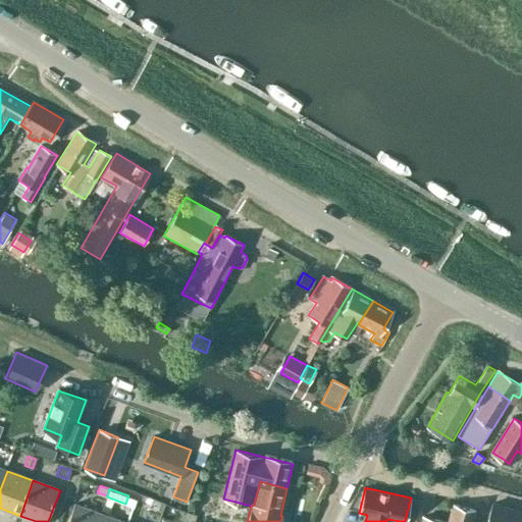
[(142,496),(139,504),(150,508),(153,500),(142,496)]
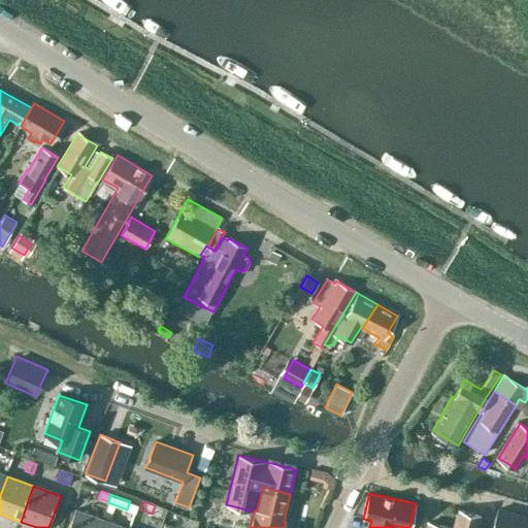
[(114,505),(108,502),(102,519),(104,520),(109,522),(114,505)]
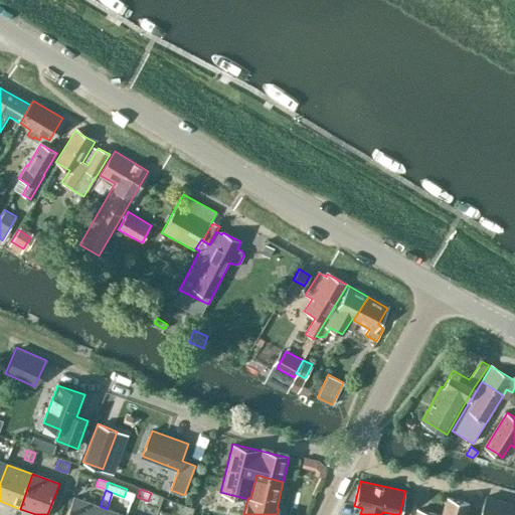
[(98,514),(102,507),(75,497),(67,514),(98,514)]
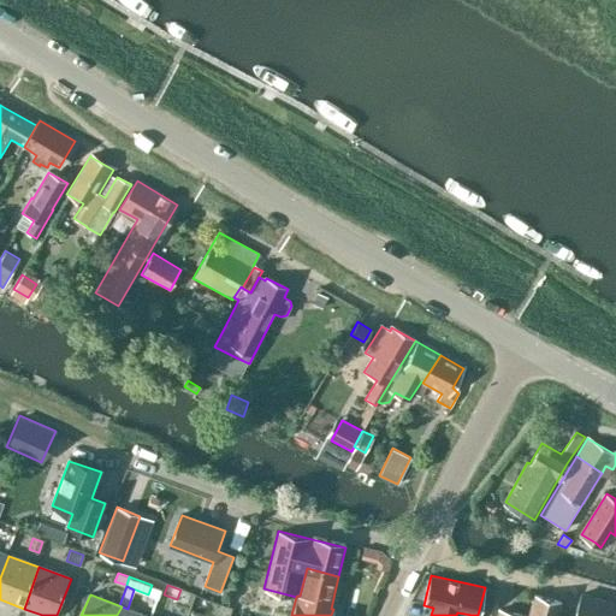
[(615,615),(615,606),(582,596),(575,615),(615,615)]
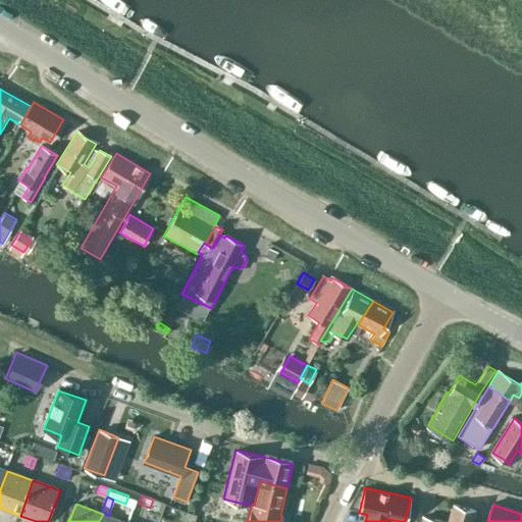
[(449,521),(446,521),(421,515),(419,521),(472,521),(475,513),(453,507),(449,521)]
